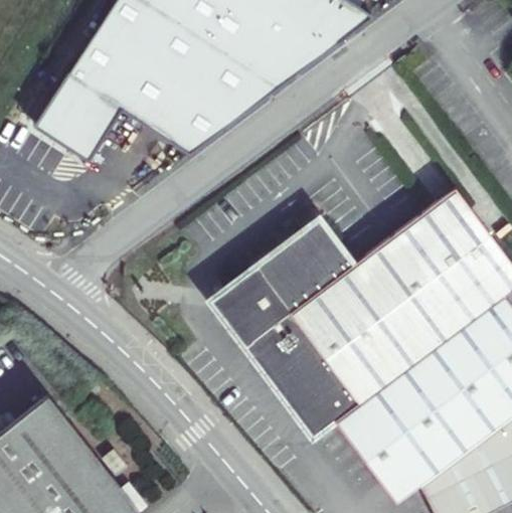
[(375,17),(348,0),(118,0),(33,129),(91,167),(129,108),(191,148),(375,17)]
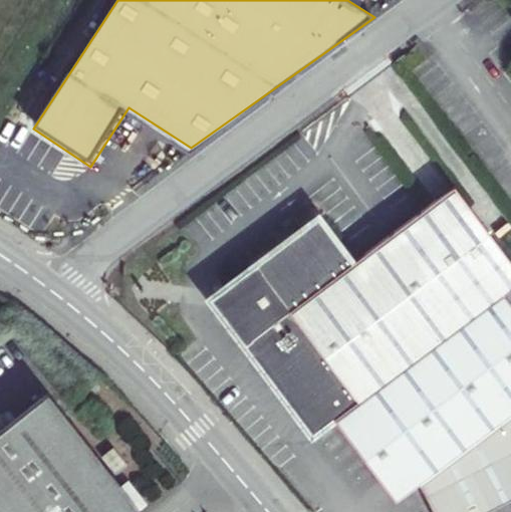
[(334,417),(345,431),(509,298),(504,291),(510,285),(510,257),(454,183),(352,260),(317,215),(254,263),(258,269),(250,276),(244,285),(240,296),(239,307),(240,318),(243,329),(249,338),(243,342),(312,433),(334,417)]
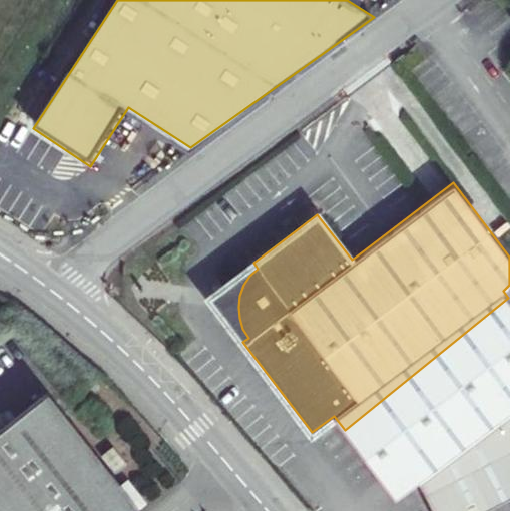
[(258,269),(253,263),(208,297),(242,342),(248,338),(242,329),(239,318),(238,307),(239,296),(243,285),(249,276),(258,269)]
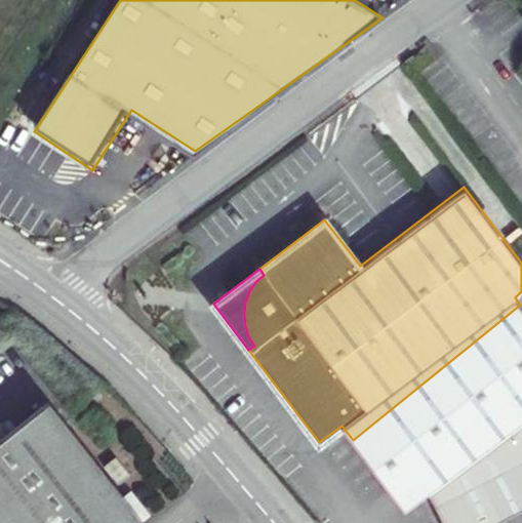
[(521,306),(520,305),(353,440),(405,509),(430,490),(521,419),(521,306)]
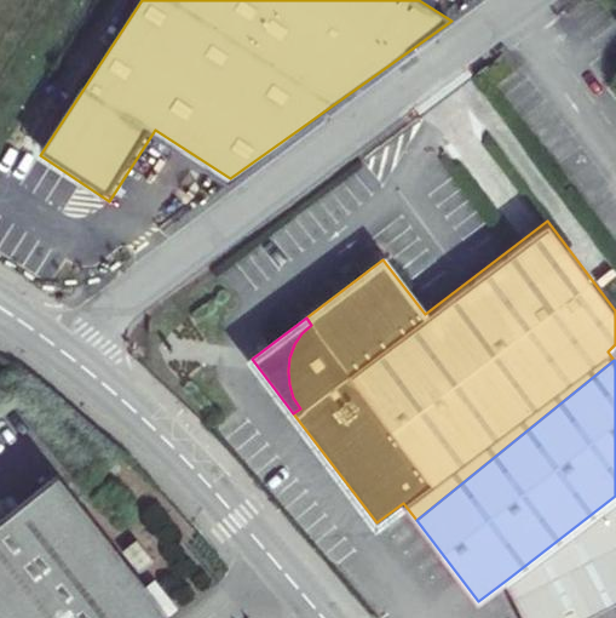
[(52,470),(0,510),(0,617),(163,617),(166,617),(52,470)]
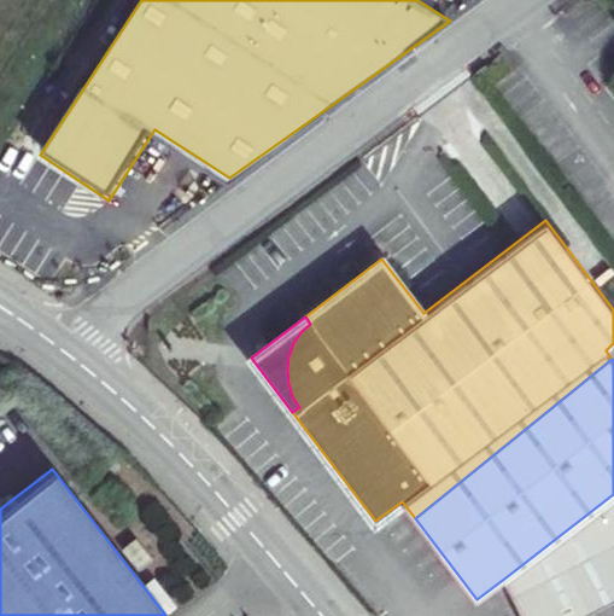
[(613,494),(506,577),(525,615),(613,615),(613,494)]
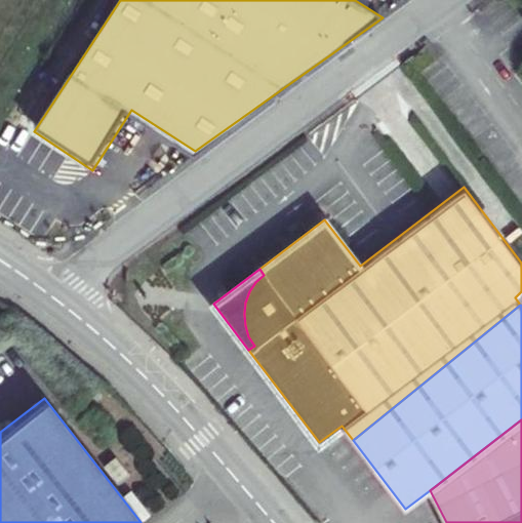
All buildings are outlined.
